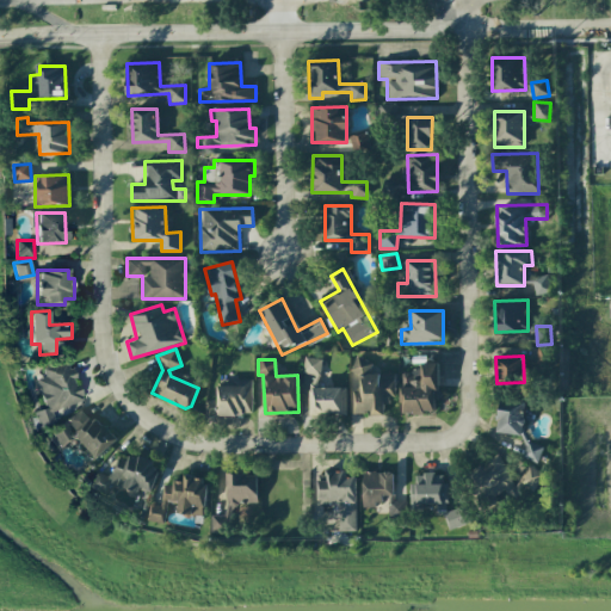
[(395,372),(371,374),(371,359),(355,359),(356,390),(353,390),(353,414),(384,414),(383,396),(395,395),(395,372)]
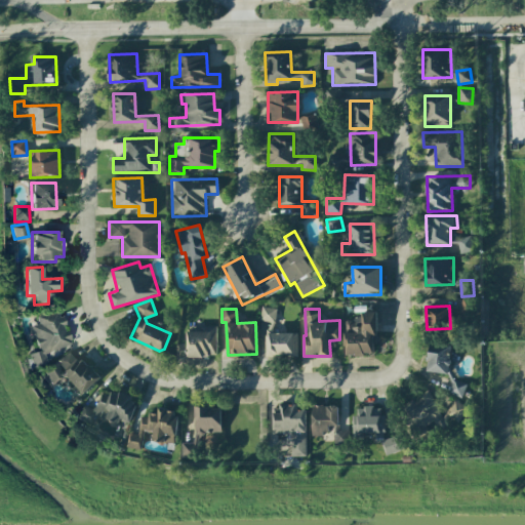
[(31,326),(38,351),(29,354),(33,368),(47,364),(44,353),(70,345),(59,310),(36,317),(38,324),(31,326)]
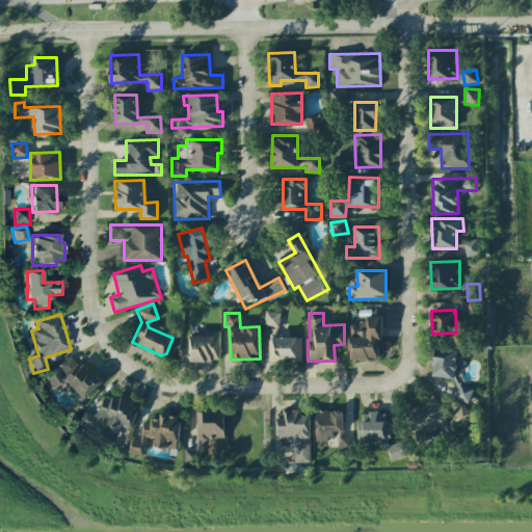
[(350,322),(348,360),(377,361),(378,347),(381,347),(382,316),(367,316),(367,323),(350,322)]
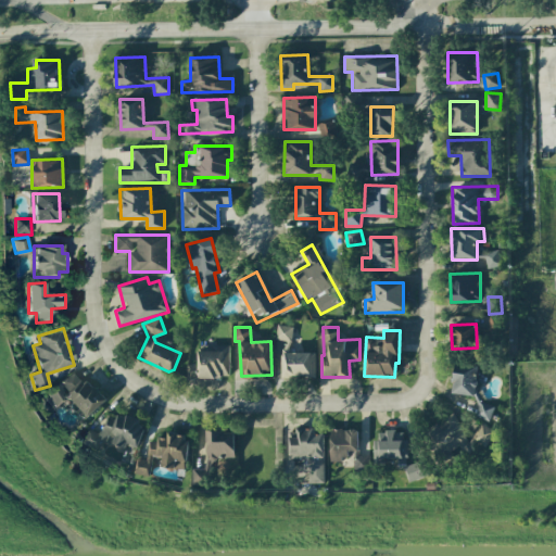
[(198,351),(198,378),(229,377),(228,345),(211,345),(211,351),(198,351)]
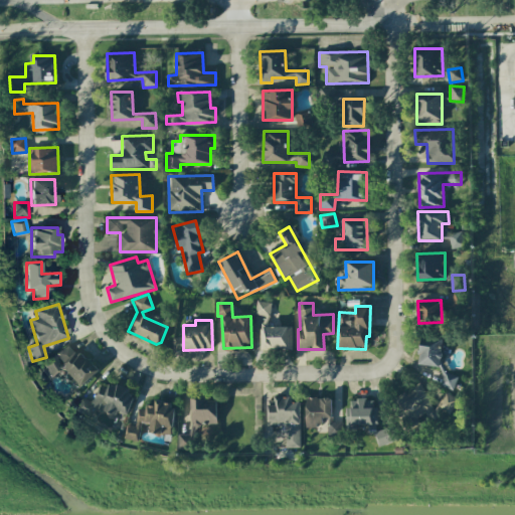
[(419,364),(442,366),(443,338),(420,337),(419,364)]
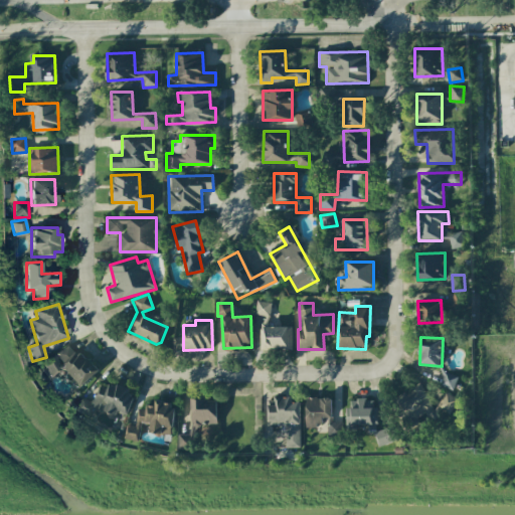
[(98,369),(66,342),(40,372),(49,380),(62,366),(72,375),(69,379),(80,389),(98,369)]
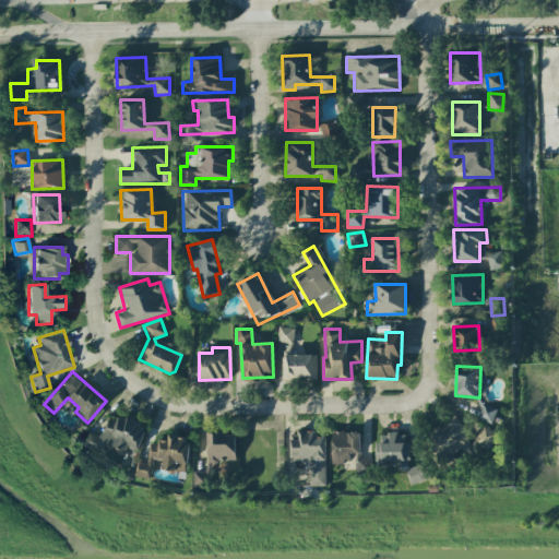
[(477,418),(491,424),(498,409),(483,403),(477,418)]
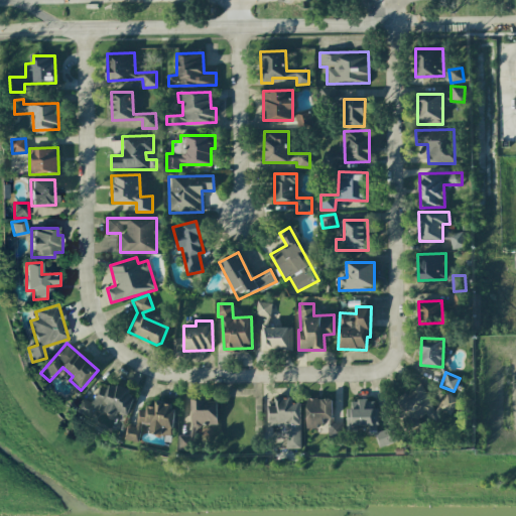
[(133,392),(99,382),(94,403),(82,399),(80,407),(117,417),(119,412),(127,414),(133,392)]
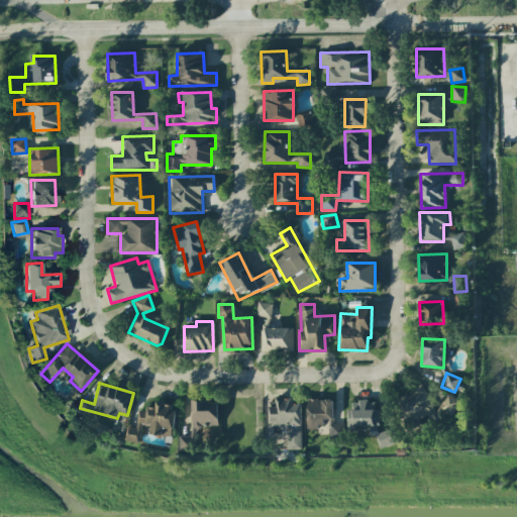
[(452,396),(433,406),(421,385),(397,398),(412,424),(431,414),(435,422),(460,409),(452,396)]
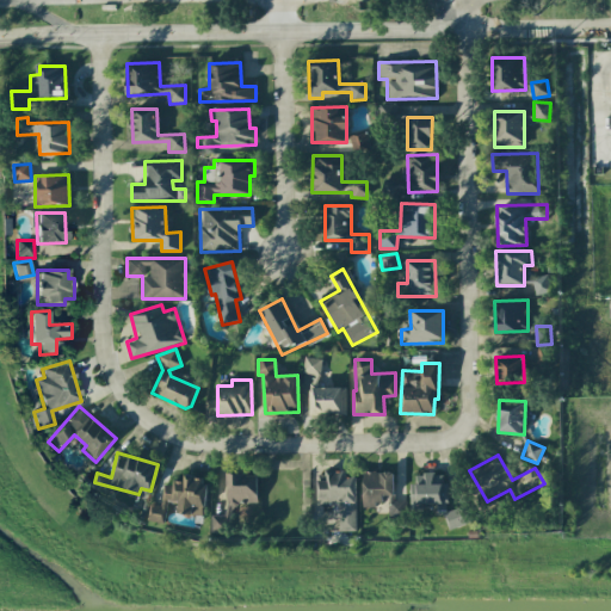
[(318,481),(318,499),(340,498),(340,531),(356,531),(355,471),(328,471),(328,480),(318,481)]
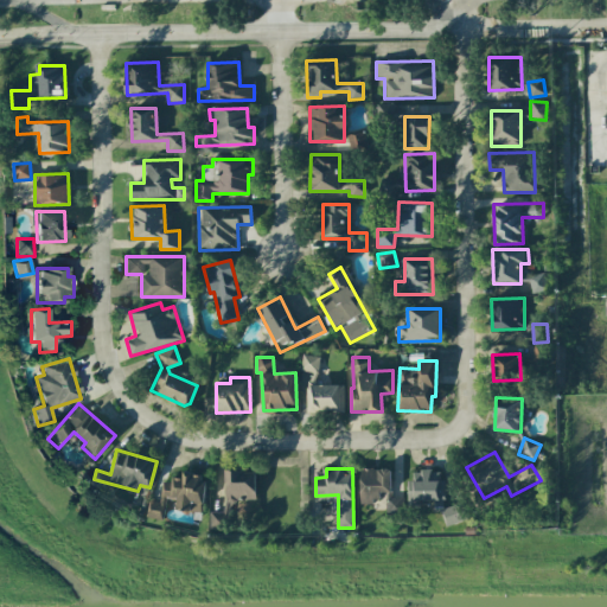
[(391,468),(359,468),(359,504),(376,504),(376,493),(387,493),(385,512),(402,513),(402,497),(391,497),(391,468)]
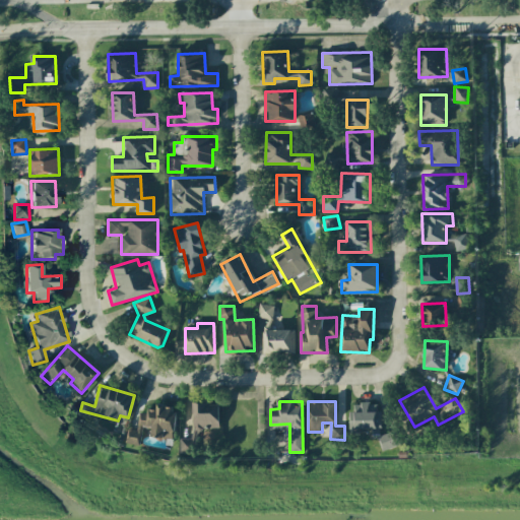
[(219,403),(192,403),(192,448),(196,448),(196,441),(207,441),(207,429),(219,429),(219,403)]
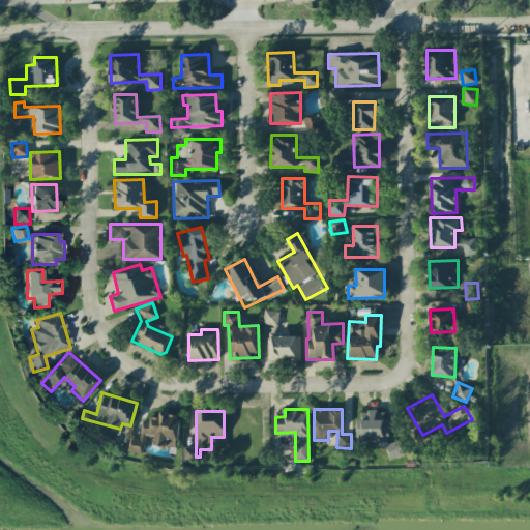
[(358,438),(379,437),(379,443),(388,443),(387,411),(357,412),(358,438)]
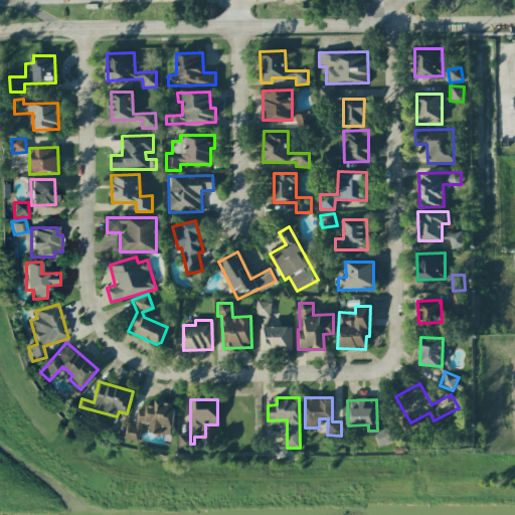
[(169,436),(175,405),(147,400),(146,409),(139,408),(136,426),(127,424),(124,439),(138,442),(142,421),(151,423),(149,432),(169,436)]
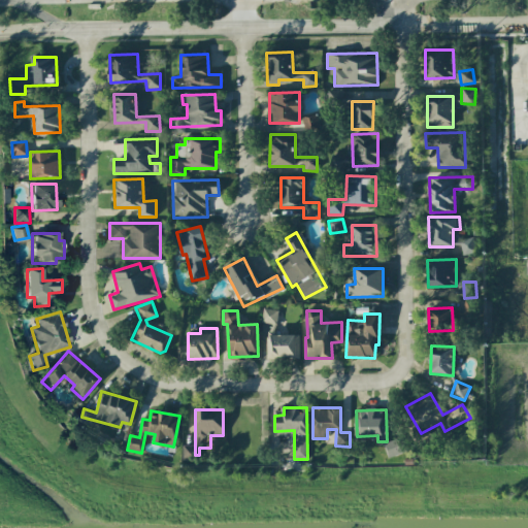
[(384,443),(389,458),(406,452),(401,437),(384,443)]
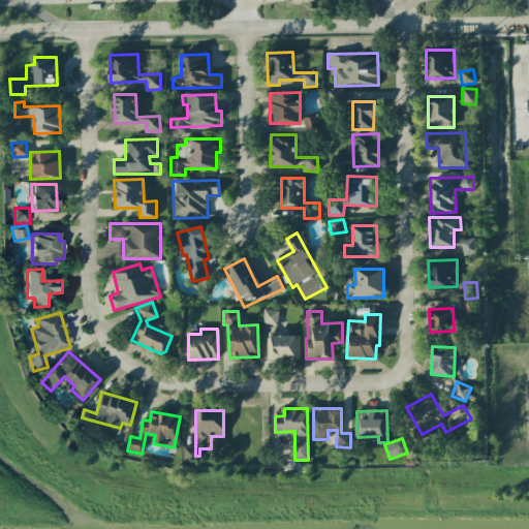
[(193,446),(184,446),(184,456),(193,456),(193,446)]
